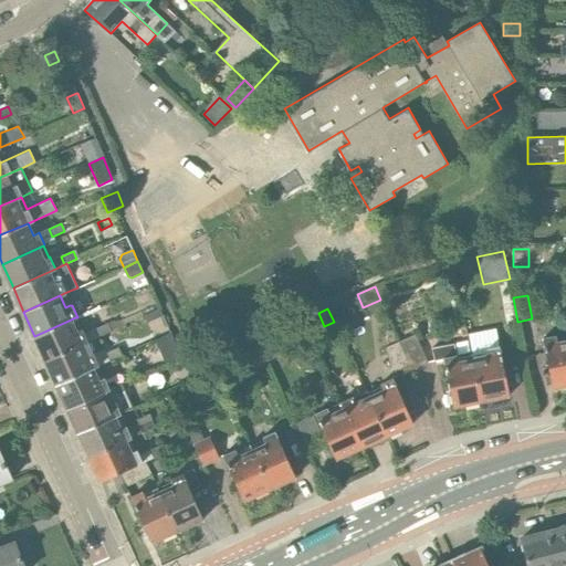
[(71,320),(34,336),(45,360),(82,344),(86,342),(88,342),(85,335),(83,329),(81,329),(76,332),(71,320)]
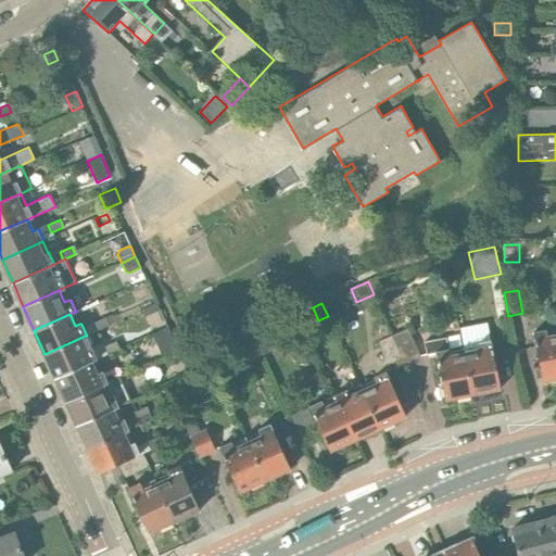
[(104,319),(92,325),(96,331),(108,327),(122,320),(118,314),(113,316),(113,315),(104,319)]
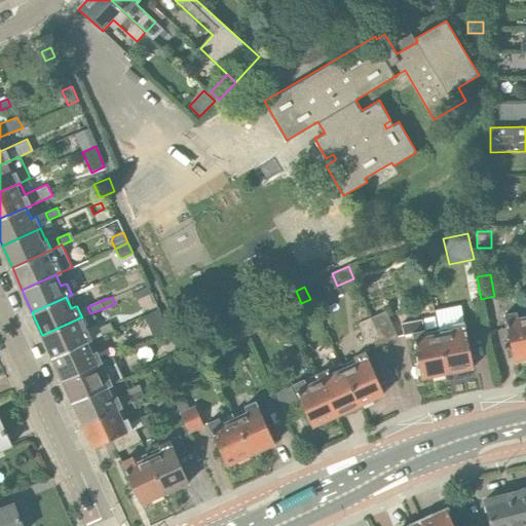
[(238,315),(248,335),(261,328),(252,308),(238,315)]
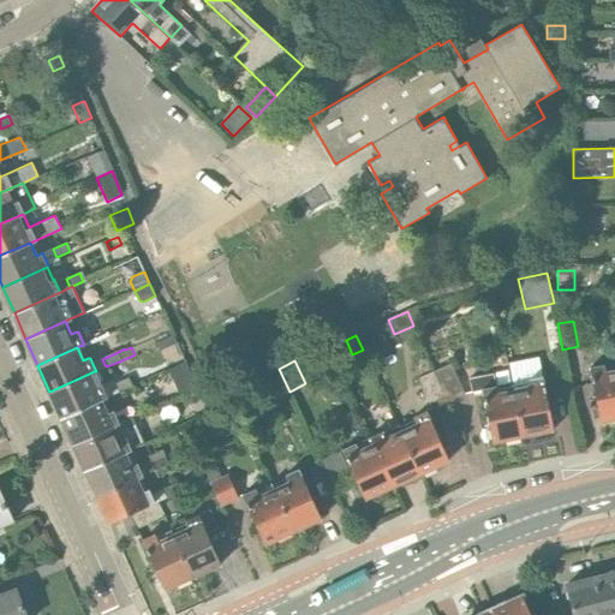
[(186,362),(168,370),(174,383),(192,375),(186,362)]
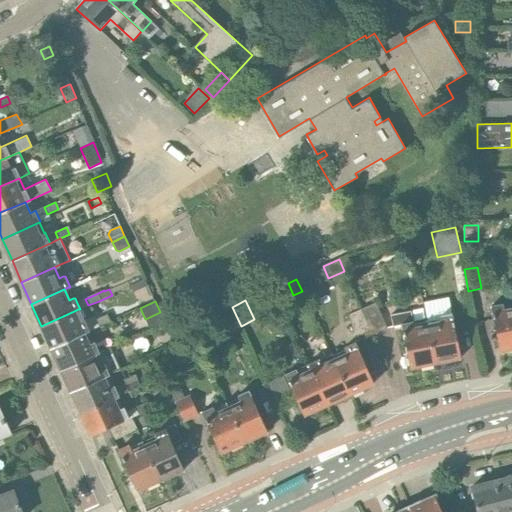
[(362,309),(373,334),(387,328),(376,302),(362,309)]
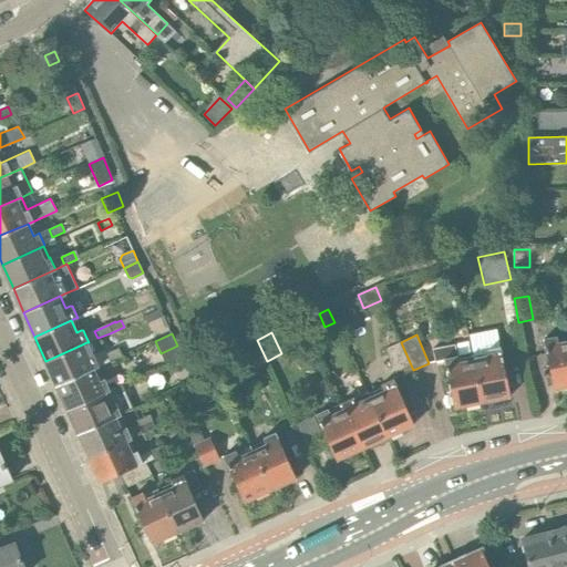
[(554,389),(566,385),(566,340),(559,341),(558,336),(544,339),(554,389)]
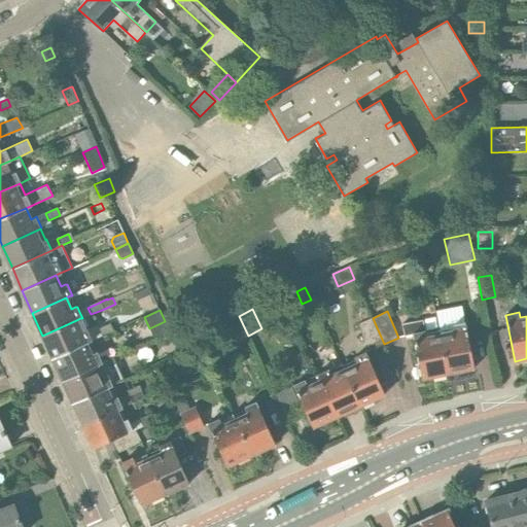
[(248,336),(239,316),(215,327),(224,347),(248,336)]
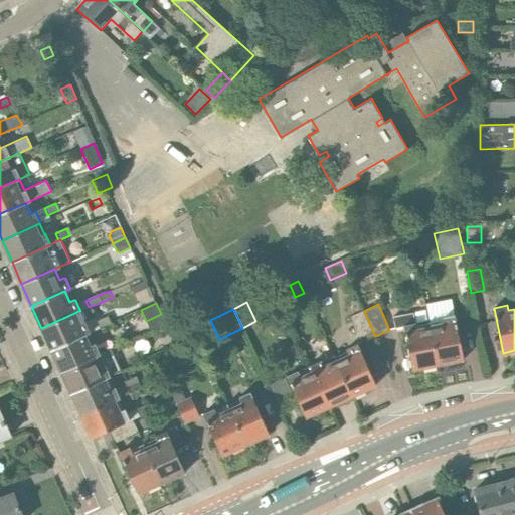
[(375,336),(364,311),(350,317),(361,342),(375,336)]
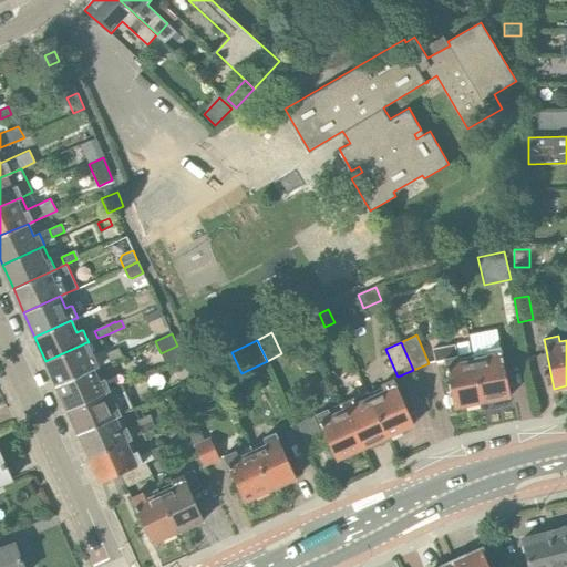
[(82,344),(45,361),(57,385),(93,369),(98,367),(99,366),(94,353),(92,354),(88,357),(82,344)]
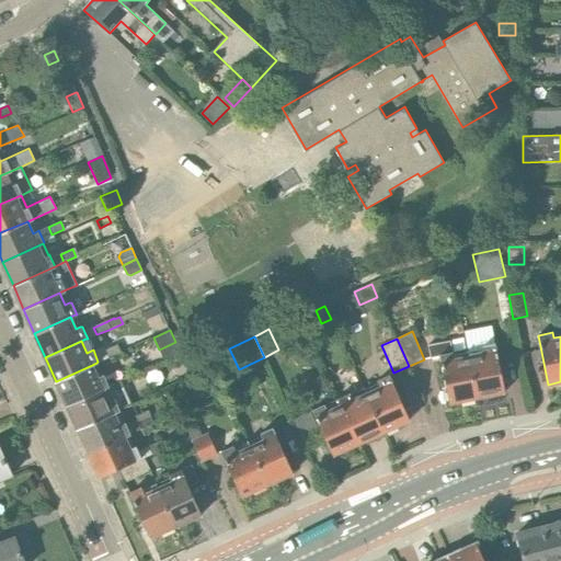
[(449,404),(478,399),(469,354),(455,357),(451,342),(428,346),(431,358),(439,356),(449,404)]
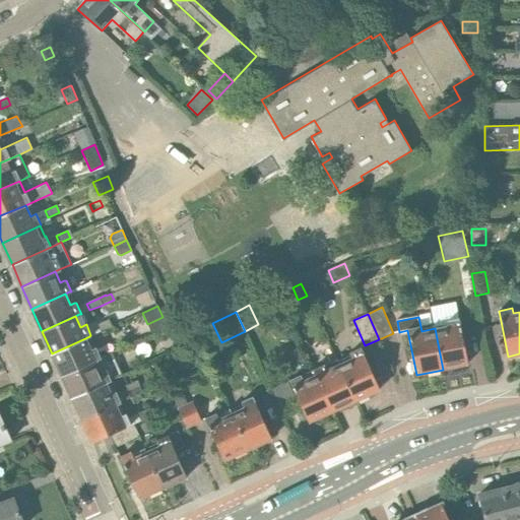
[(435,328),(443,370),(468,365),(459,317),(447,319),(448,326),(435,328)]
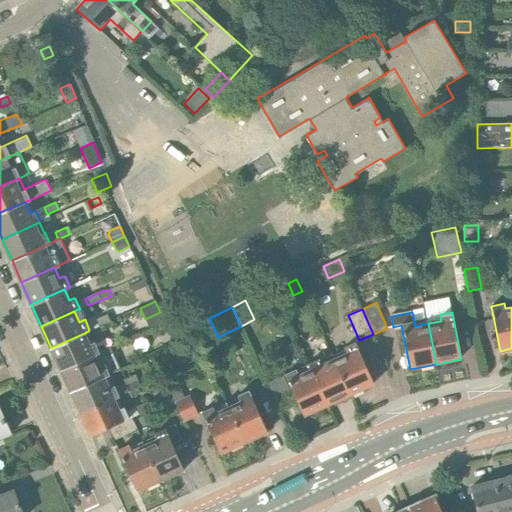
[(106,315),(95,320),(98,327),(109,322),(106,315)]
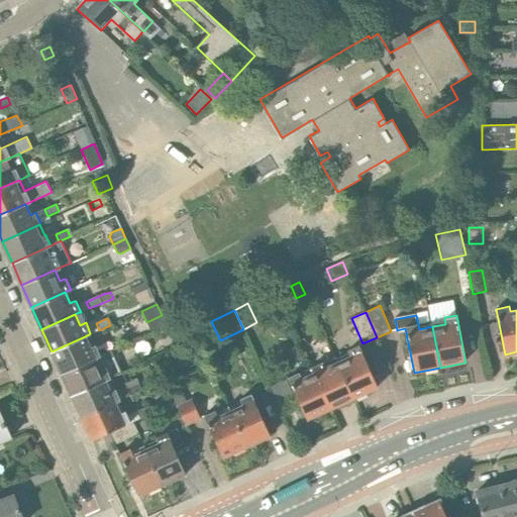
[(85,336),(52,351),(62,374),(100,355),(95,344),(94,345),(90,347),(85,336)]
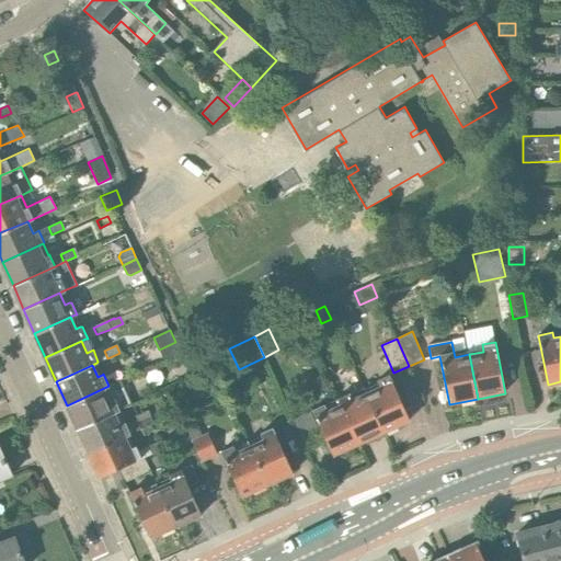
[(366,392),(385,432),(410,421),(389,375),(377,380),(379,386),(366,392)]
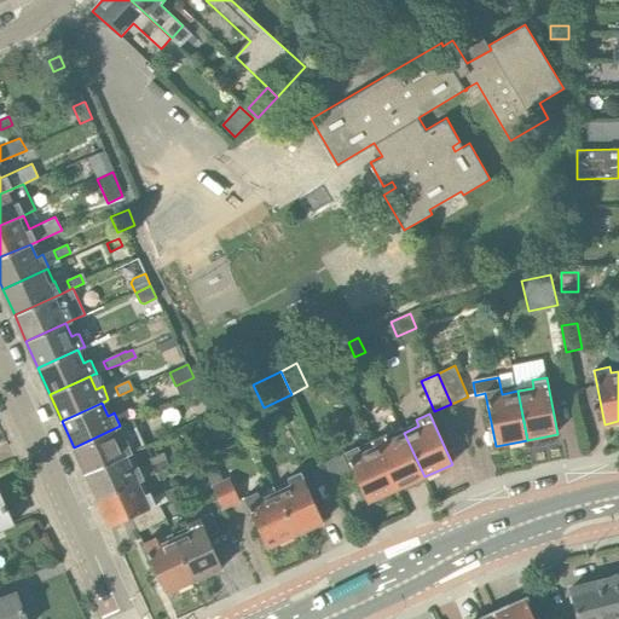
[(120,426),(74,447),(86,474),(126,456),(145,446),(134,421),(120,426)]
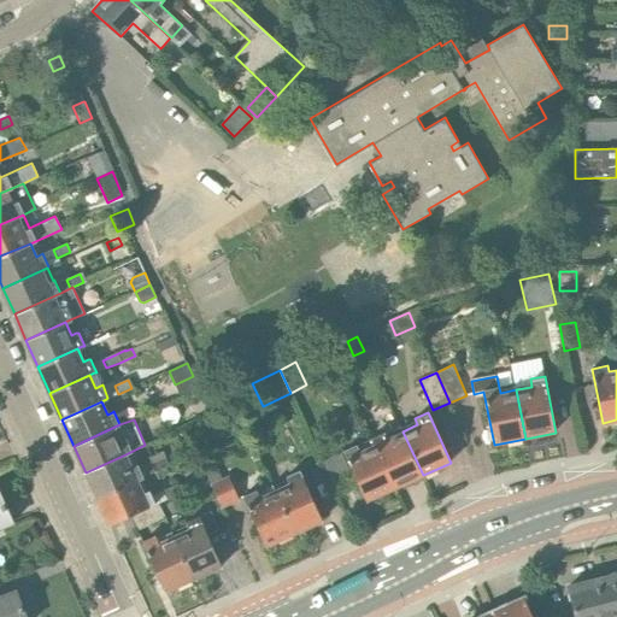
[(385,432),(371,438),(372,439),(376,447),(394,488),(423,475),(403,432),(400,427),(386,433),(385,432)]
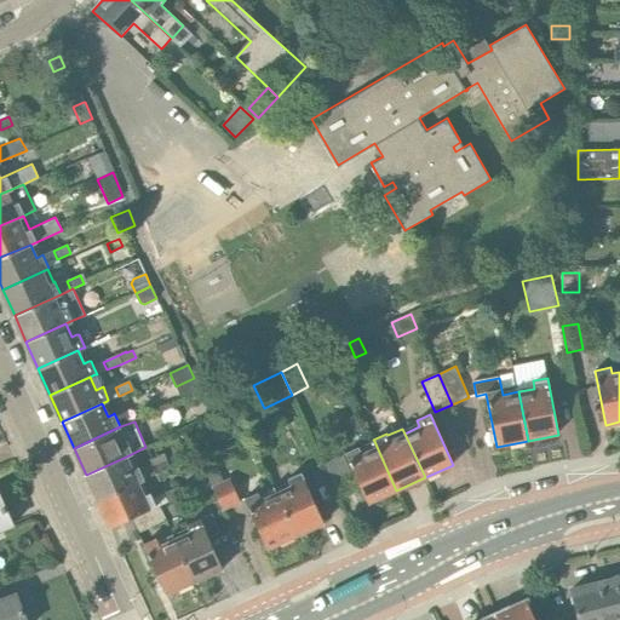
[(360,446),(345,452),(368,503),(396,491),(378,449),(374,441),(361,447),(360,446)]
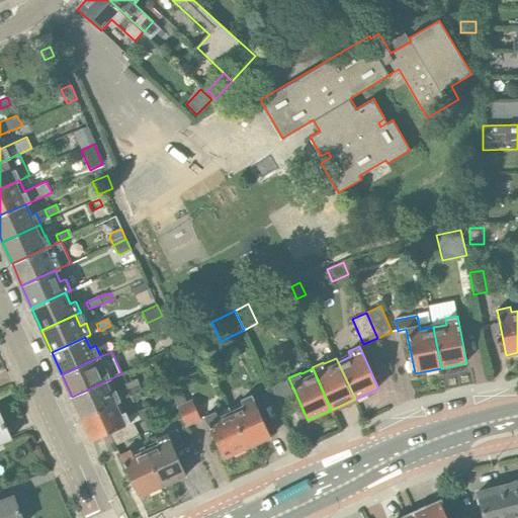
[(282,412),(297,406),(286,380),(271,387),(282,412)]
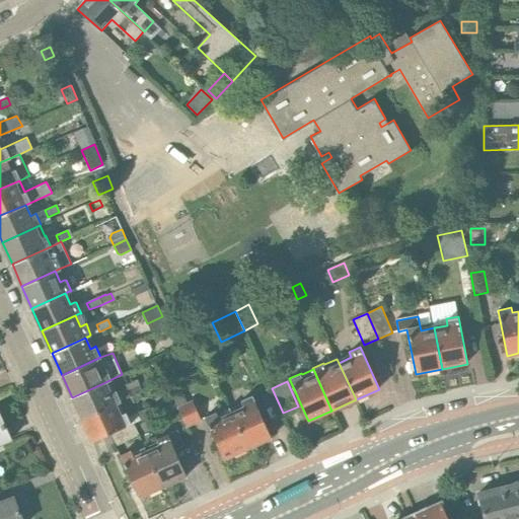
[(105,382),(72,397),(82,419),(116,403),(141,392),(138,385),(127,390),(125,386),(110,393),(105,382)]
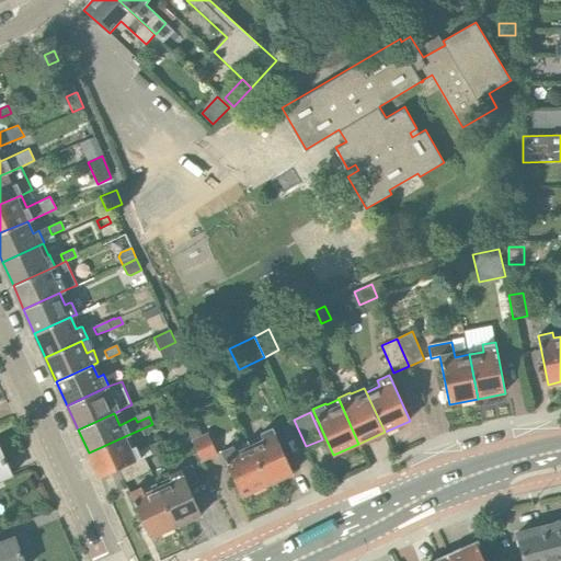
[(202,435),(197,425),(187,430),(202,462),(218,455),(209,433),(202,435)]
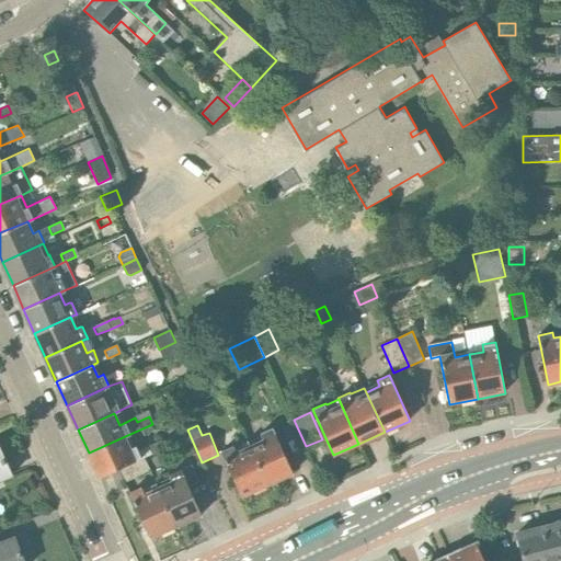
[(249,445),(268,484),(293,473),(272,427),(260,433),(262,439),(249,445)]
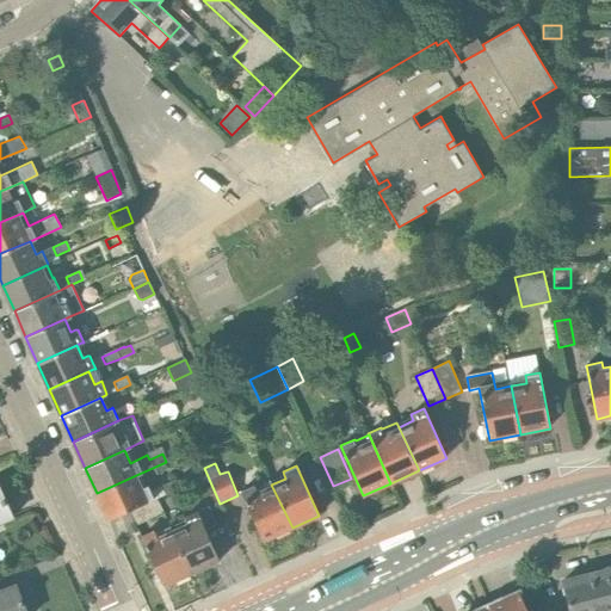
[(129,511),(154,499),(148,486),(142,488),(136,475),(97,493),(109,519),(129,511)]
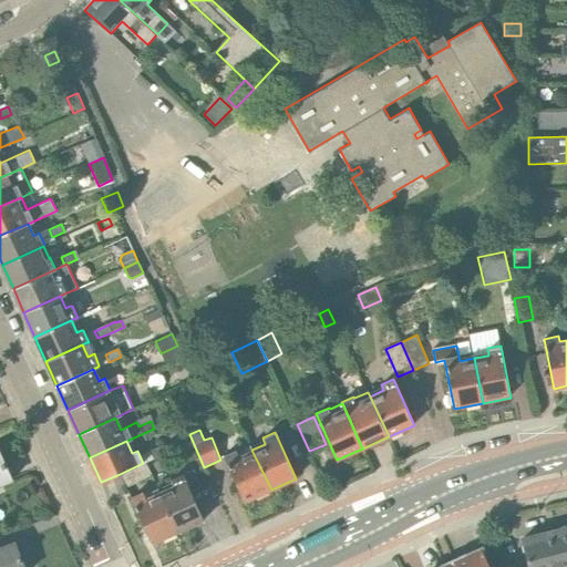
[(150,452),(153,460),(165,454),(162,446),(150,452)]
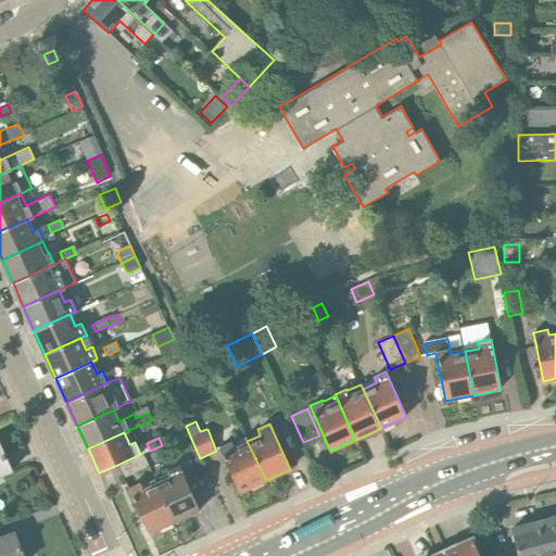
[(266,480),(247,441),(232,447),(230,442),(219,446),(239,492),(266,480)]
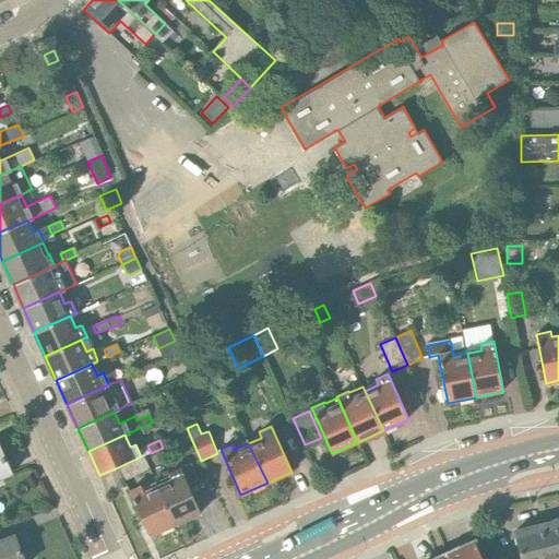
[(0,479),(12,474),(0,448),(0,479)]
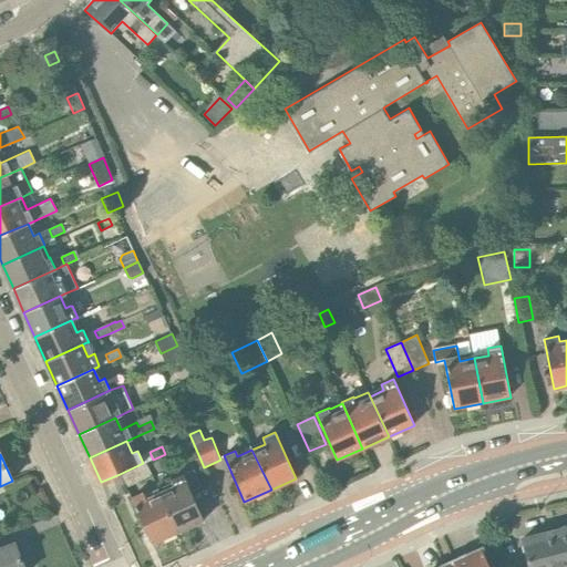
[(143,463),(120,474),(125,488),(152,476),(145,462),(143,463)]
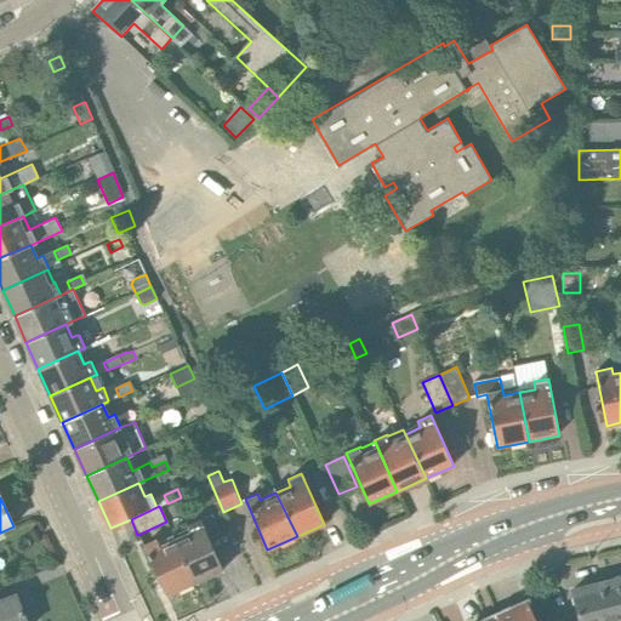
[(175,539),(195,582),(223,570),(216,552),(233,543),(227,530),(220,534),(211,514),(201,520),(187,527),(189,531),(175,539)]
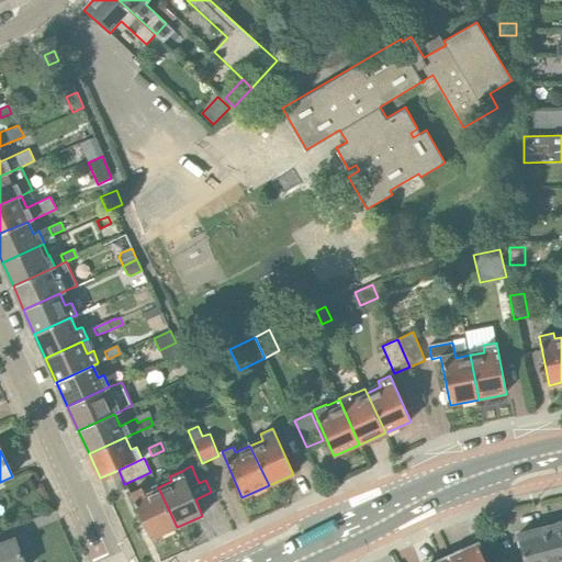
[(177,527),(158,487),(145,493),(143,489),(130,494),(150,539),(177,527)]
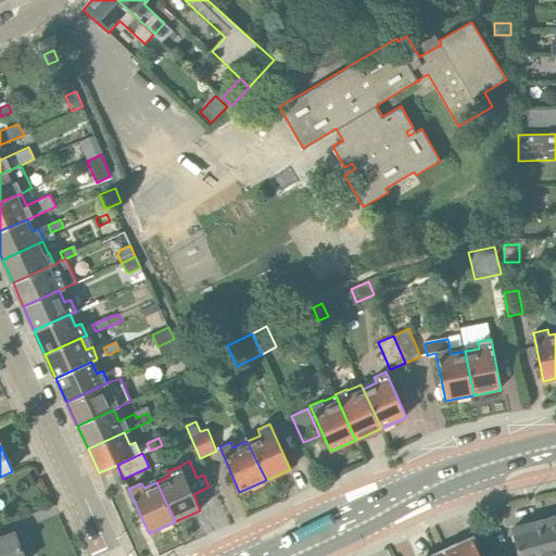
[(555,555),(555,518),(510,529),(517,555),(555,555)]
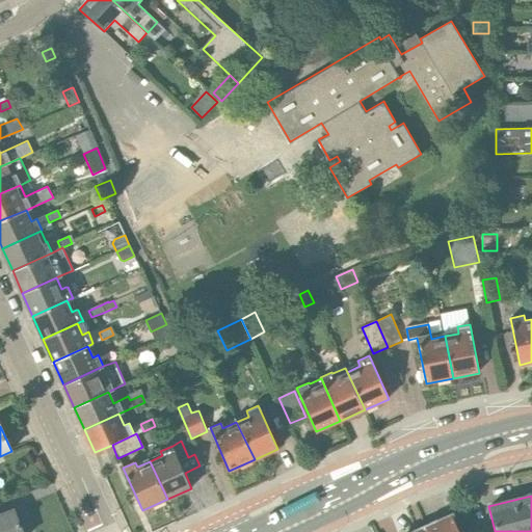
[(0,531),(21,531),(14,510),(0,514),(0,531)]
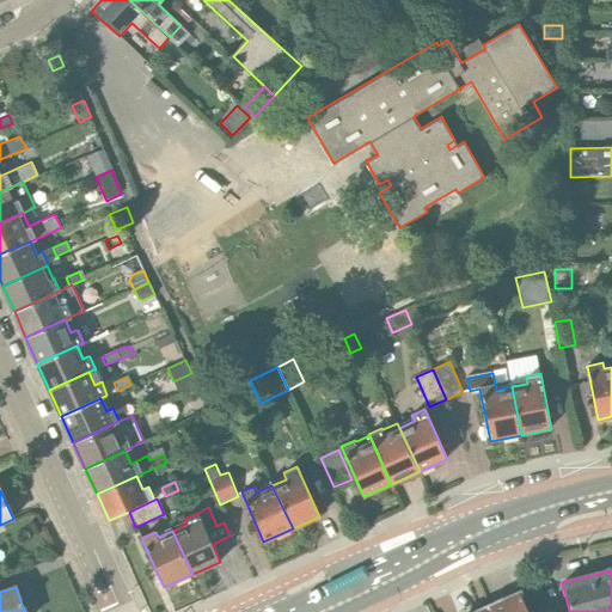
[(490,606),(493,611),(527,611),(519,593),(490,606)]
